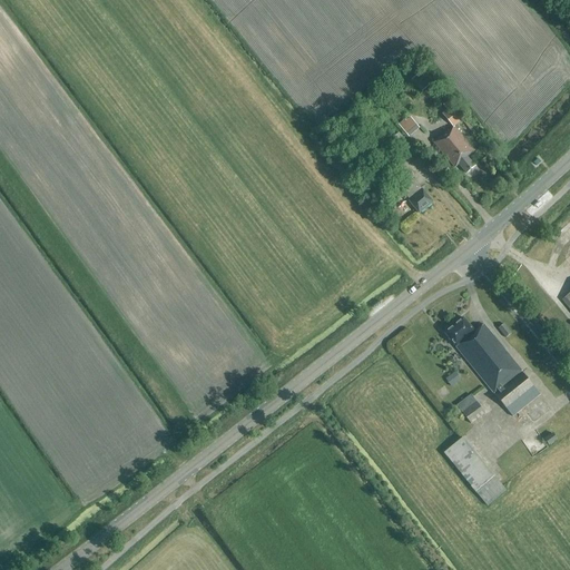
[(429,86),(419,74),(411,80),(422,92),(429,86)]
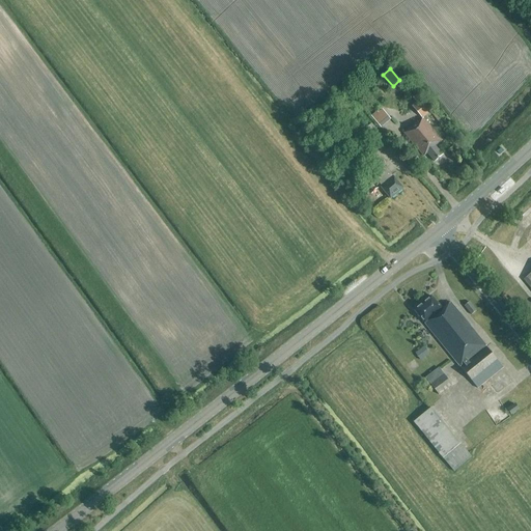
[(422,118),(431,111),(417,94),(413,98),(416,102),(412,106),(422,118)]
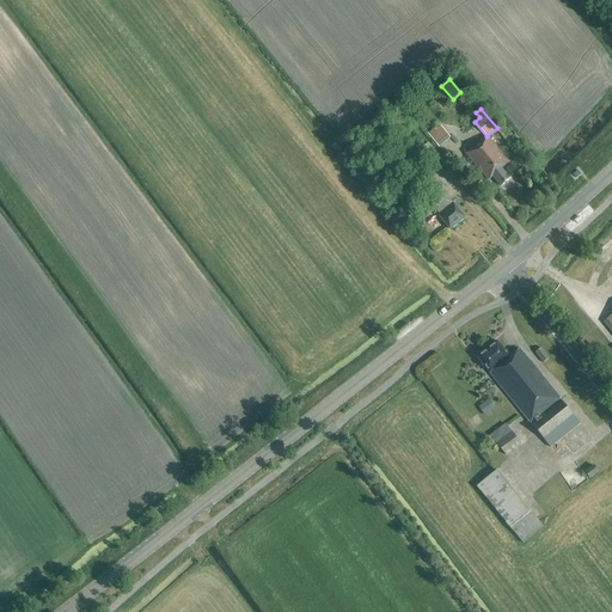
[(451,138),(441,126),(436,130),(435,128),(428,134),(439,147),(451,138)]
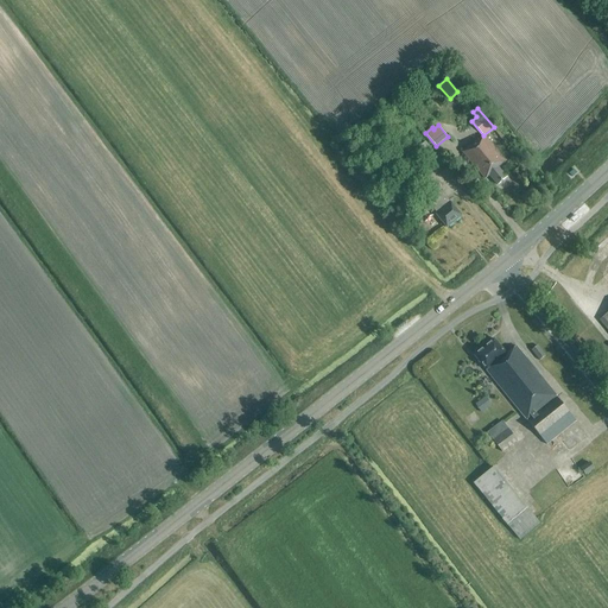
[(506,162),(485,135),(479,141),(477,140),(462,153),(485,179),(489,176),(498,185),(506,178),(498,169),(506,162)]
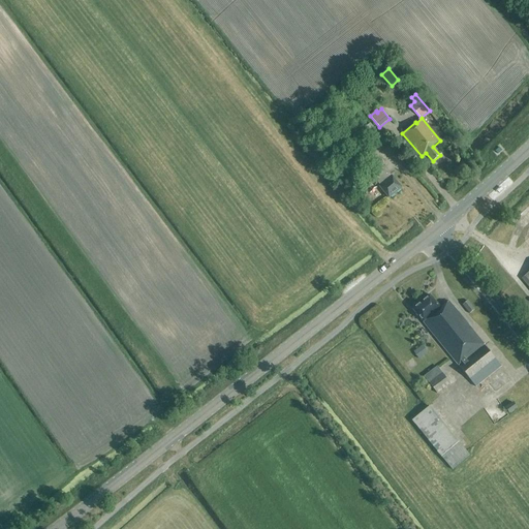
[(370,123),(362,130),(366,136),(369,134),(373,141),(379,135),(370,123)]
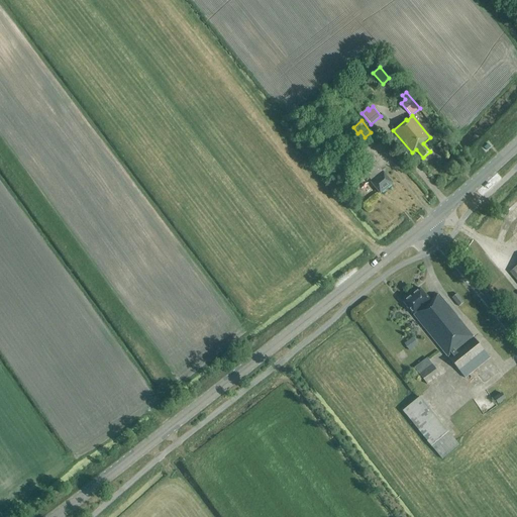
[(355,149),(346,158),(351,164),(362,157),(355,149)]
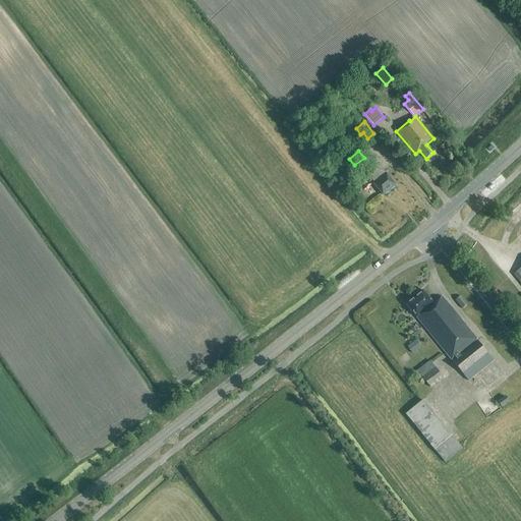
[(383,195),(395,185),(379,165),(367,174),(375,184),(374,184),(383,195)]
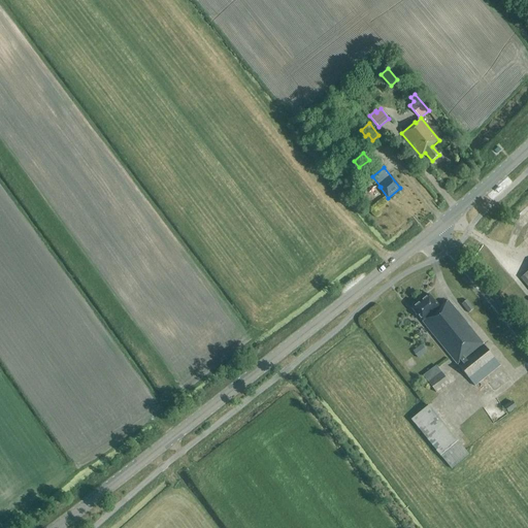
[(527,290),(515,275),(512,279),(526,295),(527,294),(527,290)]
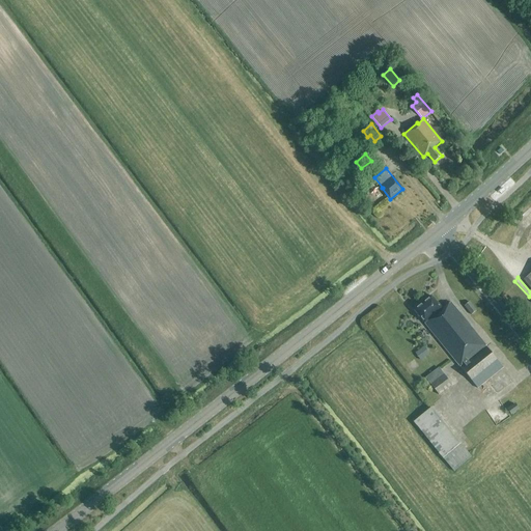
[(442,309),(431,297),(414,311),(479,389),(504,367),(450,303),(442,309)]
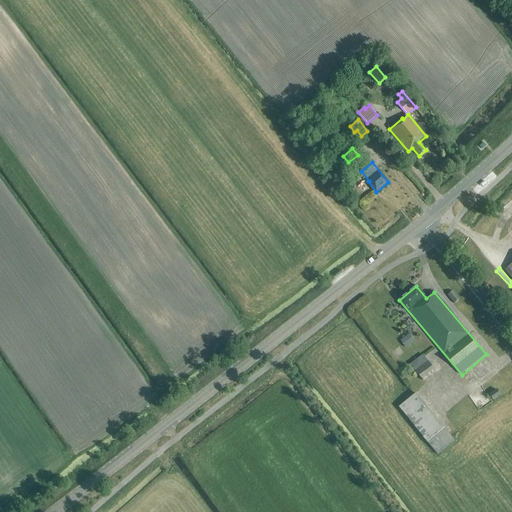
[(454,303),(460,299),(453,291),(447,295),(454,303)]
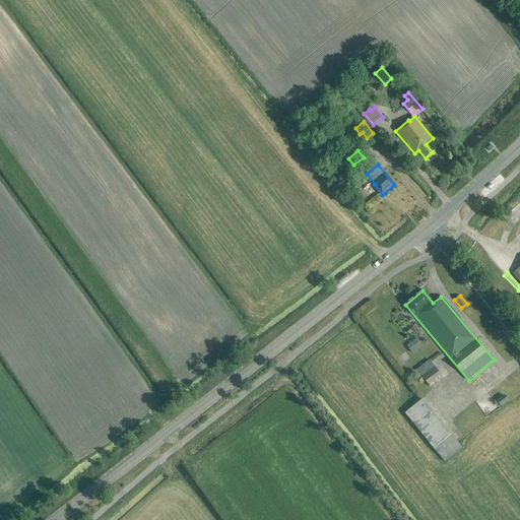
[(420,346),(414,339),(406,346),(411,353),(420,346)]
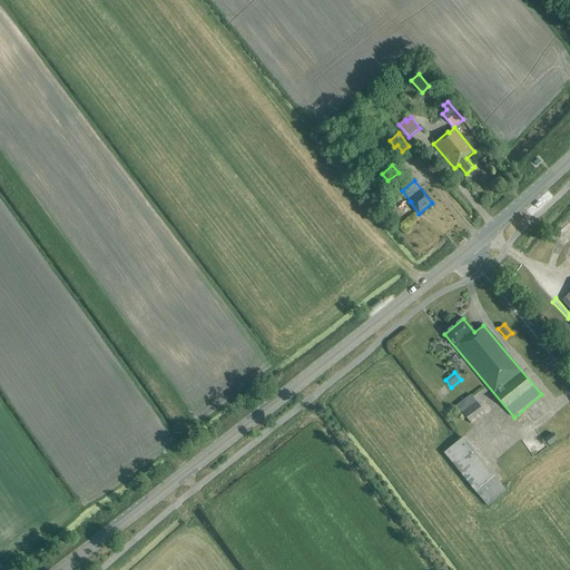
[(484,413),(477,402),(462,413),(471,424),(484,413)]
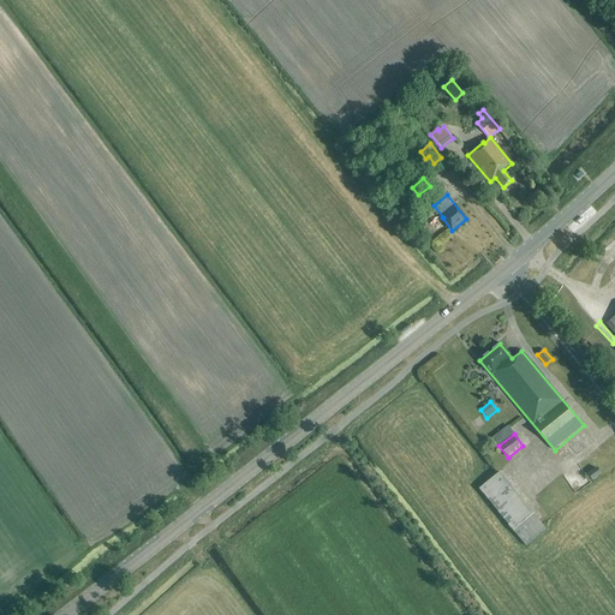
[(496,463),(500,469),(508,463),(505,457),(496,463)]
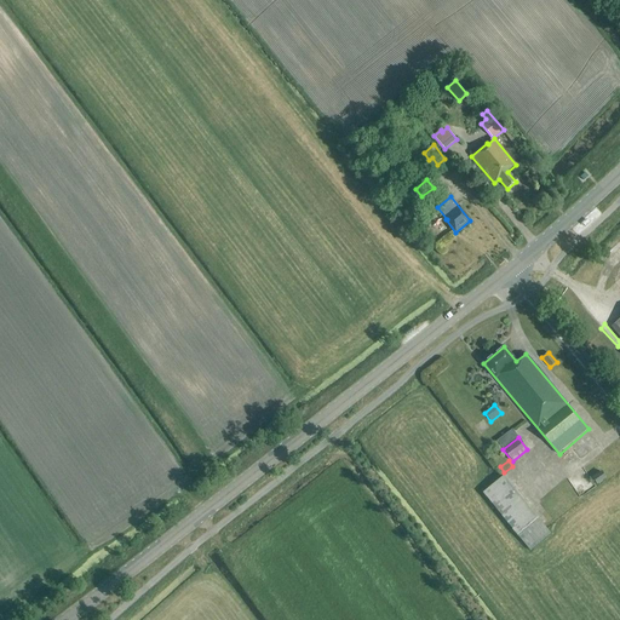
[(597,484),(606,478),(601,472),(592,478),(597,484)]
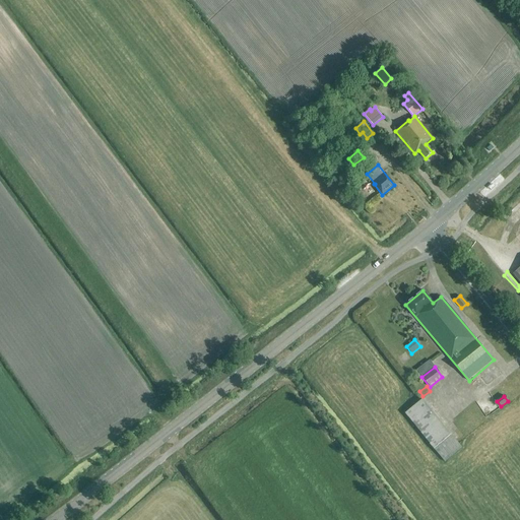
[(444,462),(462,448),(423,399),(405,412),(444,462)]
